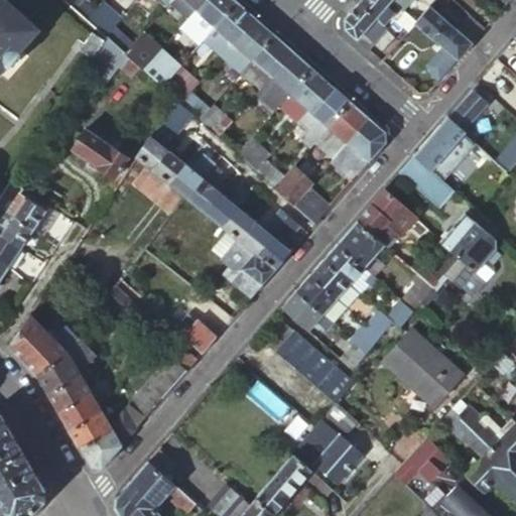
[(0,0),(0,75),(40,30),(6,0),(0,0)]
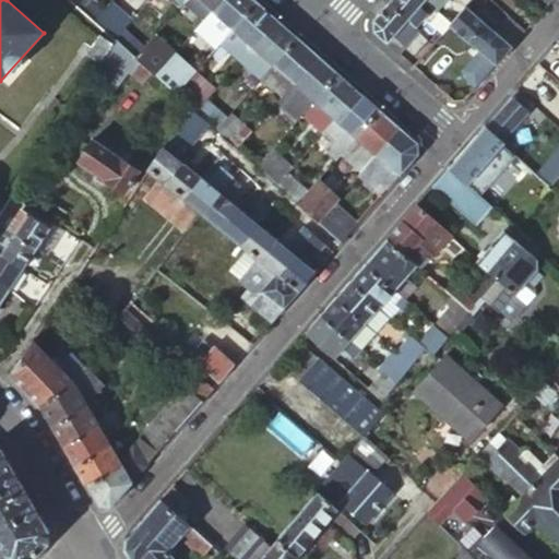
[(75,0),(72,4),(80,13),(91,0),(75,0)]
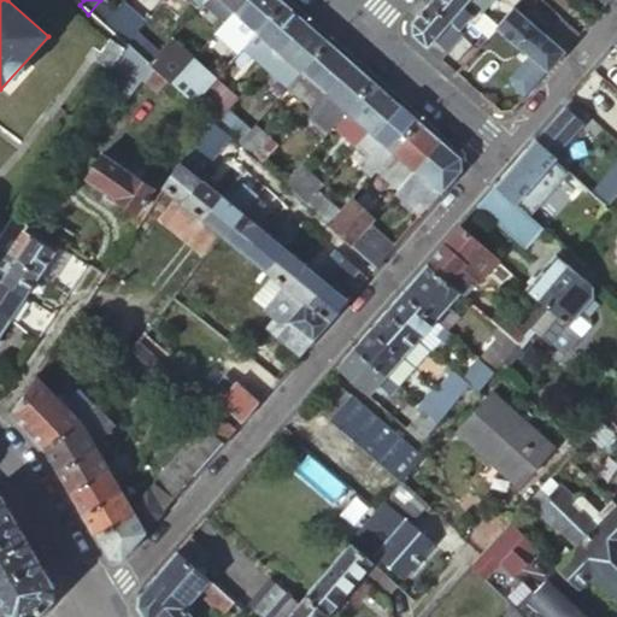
[(244,0),(217,0),(233,13),(244,0)]
